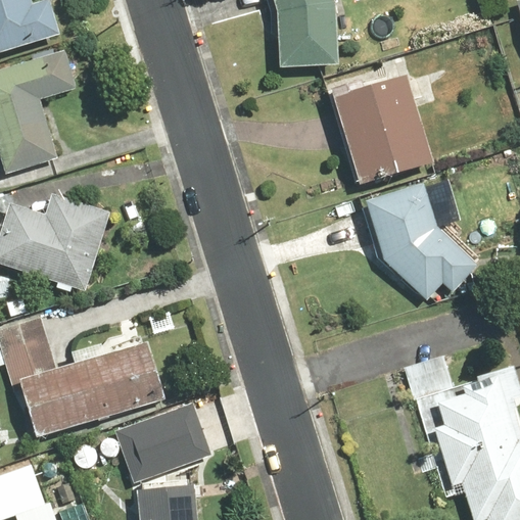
[(39,0),(33,2),(32,0),(0,0),(0,51),(62,33),(51,0),(39,0)]
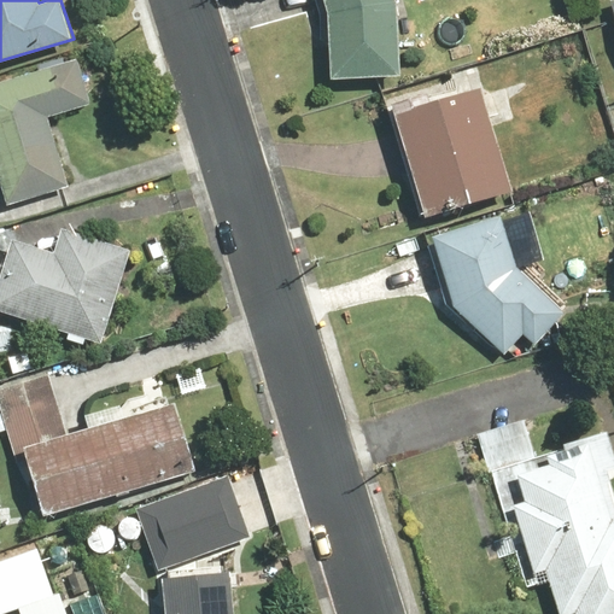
[(395,4),(395,0),(322,0),(326,11),(328,80),(397,77),(396,25),(395,4)]
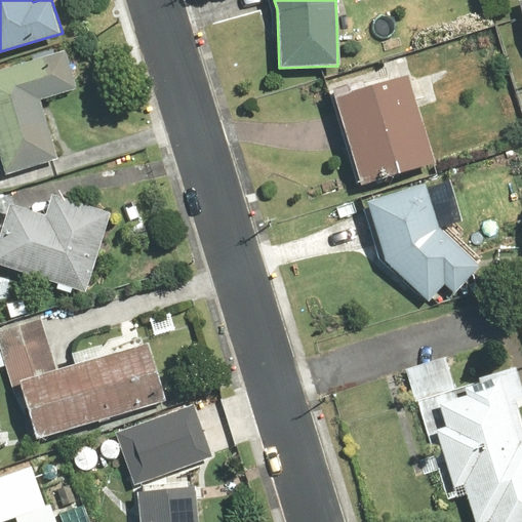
[(69,47),(0,66),(0,159),(5,176),(58,161),(41,99),(81,88),(69,47)]
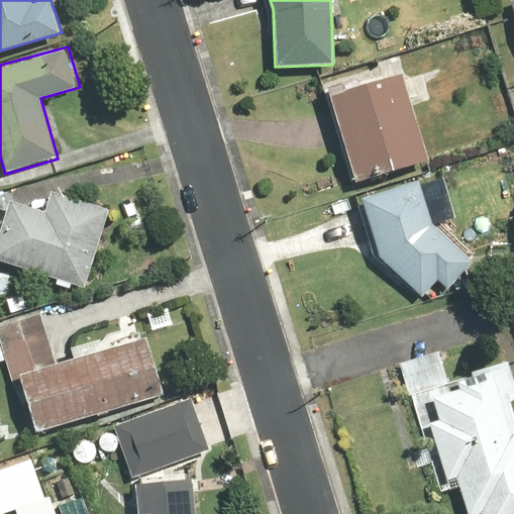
[(401,68),(327,89),(355,186),(429,164),(401,68)]
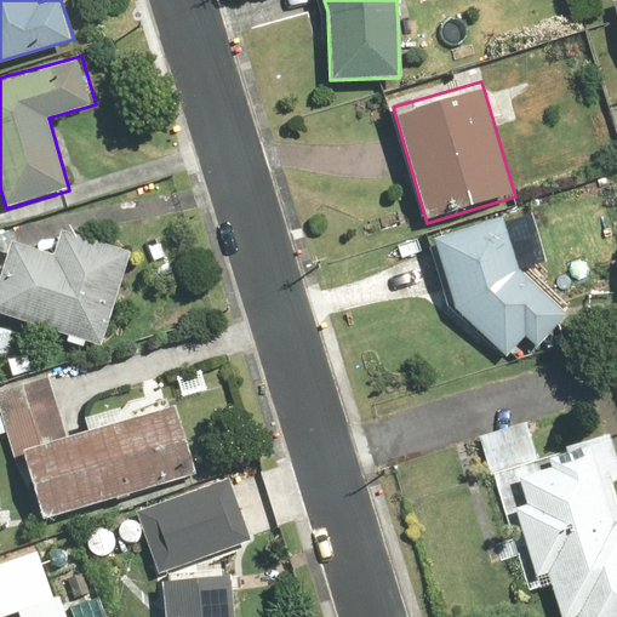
[(456,308),(457,309),(510,355),(530,333),(541,343),(566,314),(521,275),(520,272),(502,215),(434,236),(455,306),(456,307),(456,308)]
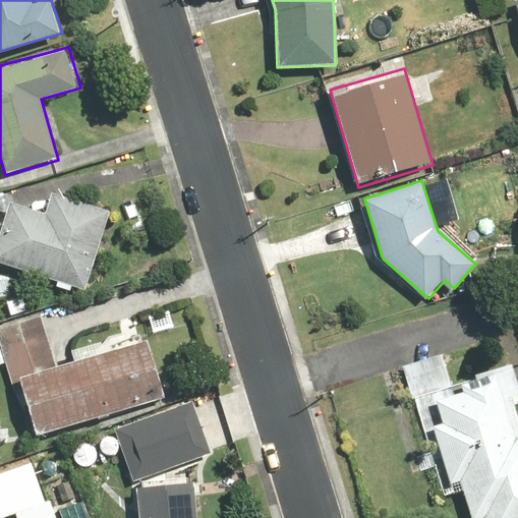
[(8,200),(0,232),(0,265),(58,281),(56,286),(74,291),(75,285),(90,289),(111,208),(51,192),(47,210),(8,200)]
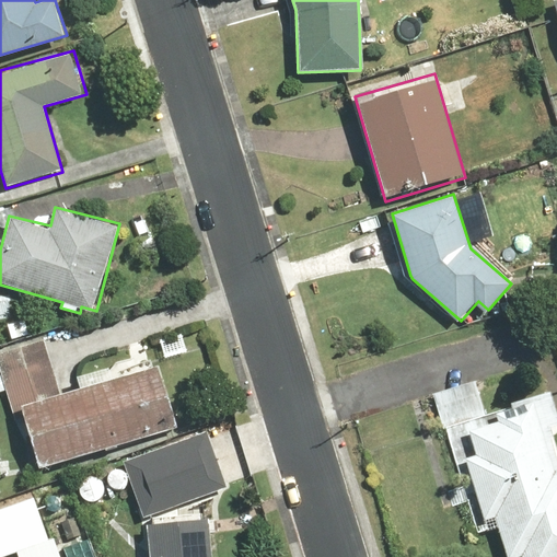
[(112,380),(107,368),(77,378),(80,390),(61,395),(45,337),(0,350),(0,363),(3,373),(0,373),(0,392),(8,391),(15,415),(22,413),(38,468),(176,427),(159,367),(112,380)]
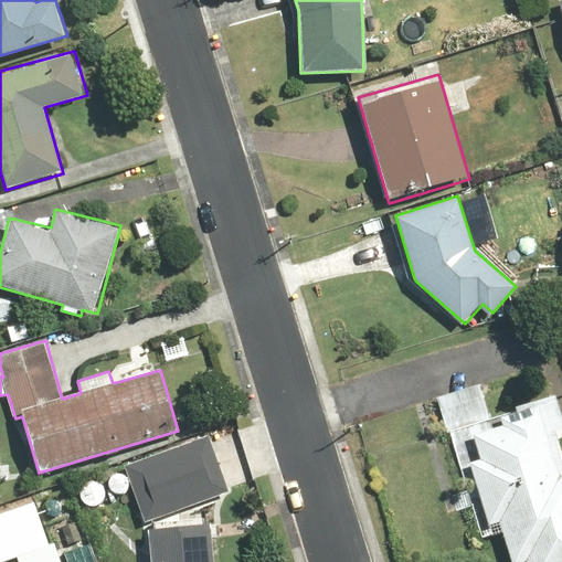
[(561,444),(559,435),(561,435),(561,406),(558,393),(495,412),(486,381),(443,393),(458,445),(478,439),(484,459),(466,464),(487,537),(501,532),(509,561),(561,561),(561,444)]
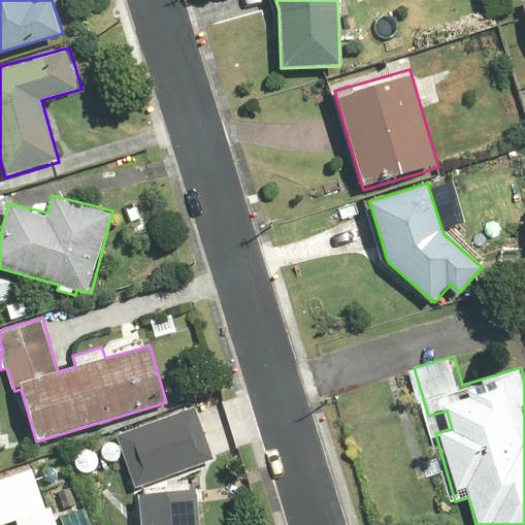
[(124,456),(136,486),(211,456),(193,406),(118,435),(120,440),(115,439),(113,439),(111,439),(110,440),(109,440),(108,441),(107,441),(106,443),(105,444),(104,445),(103,446),(103,447),(102,449),(102,450),(102,451),(102,453),(103,454),(103,455),(104,456),(104,457),(105,458),(106,459),(107,460),(109,461),(110,461),(111,461),(112,461),(115,461),(116,461),(117,461),(118,460),(120,460),(121,459),(122,458),(124,456)]
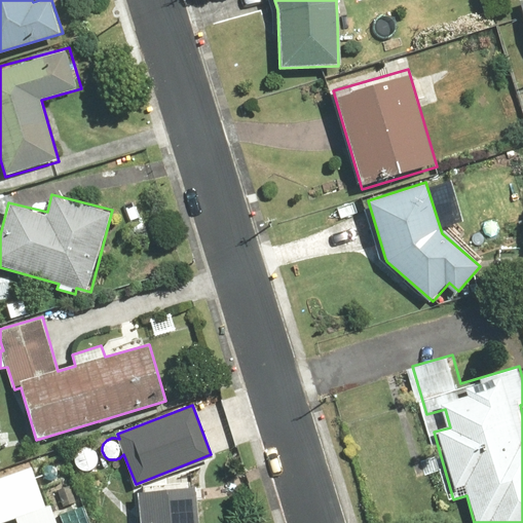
[(92,522),(94,522),(94,520),(94,518),(94,516),(92,514),(91,512),(90,510),(89,509),(87,508),(85,506),(83,505),(81,505),(79,505),(77,505),(75,505),(73,505),(71,506),(69,507),(67,508),(66,510),(64,512),(63,514),(63,516),(59,517),(55,505),(46,508),(33,465),(4,475),(2,469),(0,470),(0,522),(19,517),(20,522),(92,522)]
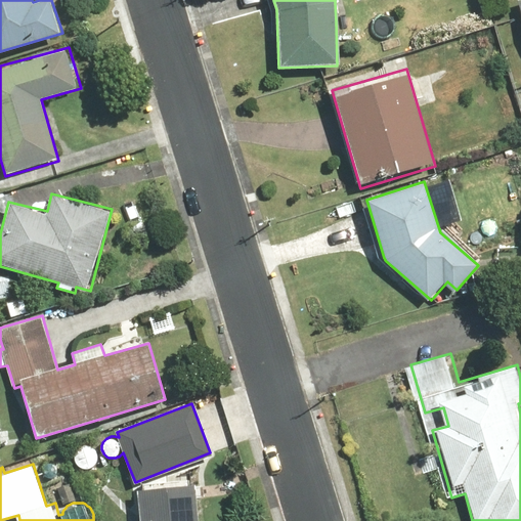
[(198,520),(196,484),(140,487),(142,520),(198,520)]
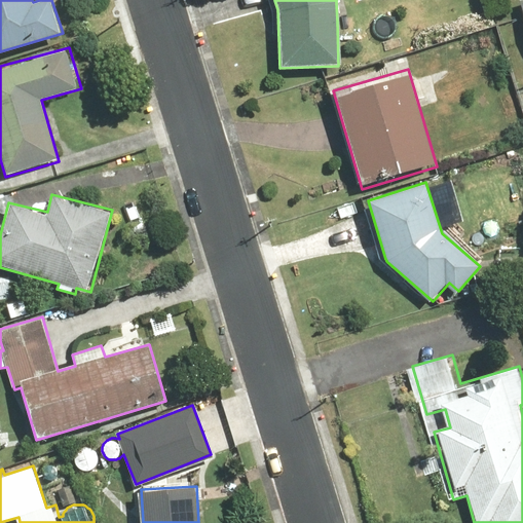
All buildings are outlined.
